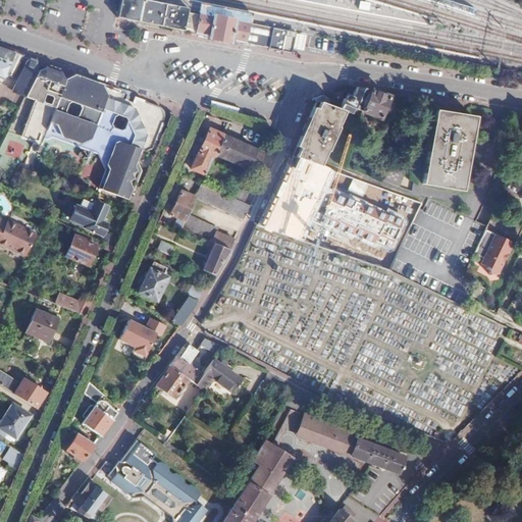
[(249,31),(250,25),(244,24),(238,23),(231,22),(220,19),(213,18),(206,17),(199,15),(199,16),(188,14),(189,11),(137,0),(120,0),(116,20),(129,23),(184,35),(185,31),(196,34),(195,37),(209,40),(208,42),(215,43),(226,45),(232,47),(233,43),(246,46),(249,31)]
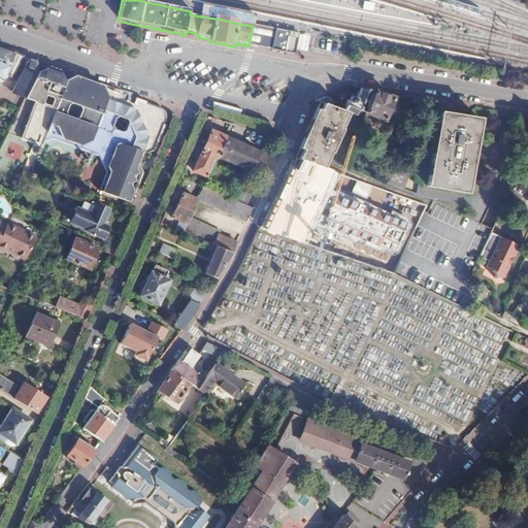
[(203,6),(201,15),(208,18),(216,19),(223,20),(234,23),(240,24),(246,25),(253,26),(255,18),(203,6)]
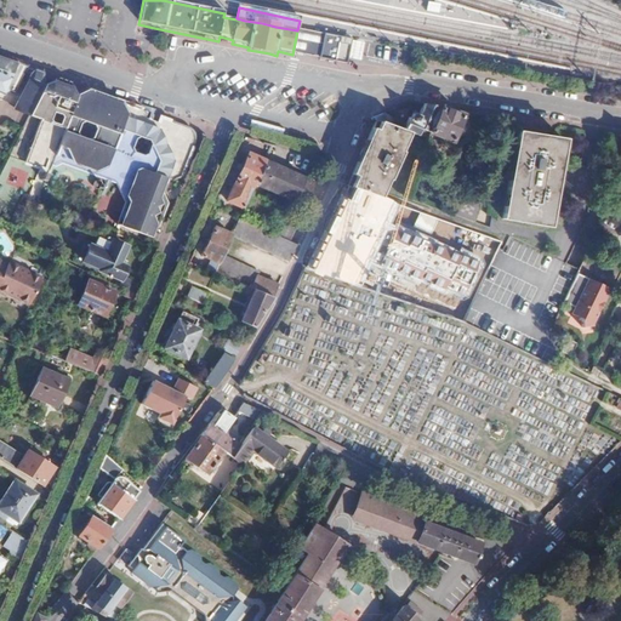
[(306,33),(297,30),(296,36),(292,55),(298,56),(301,56),(305,57),(306,51),(307,46),(322,49),(324,36),(309,34),(306,33)]
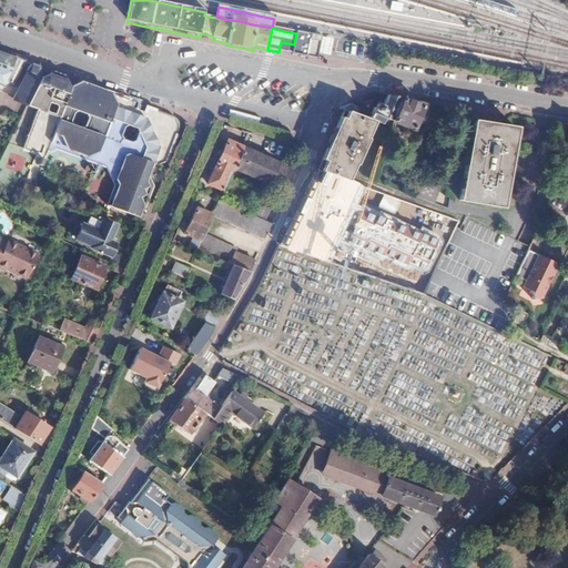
[(303,36),(296,33),(294,44),(281,42),(280,47),(279,52),(292,54),(316,60),(320,47),(321,39),(316,38),(313,37),(303,36)]
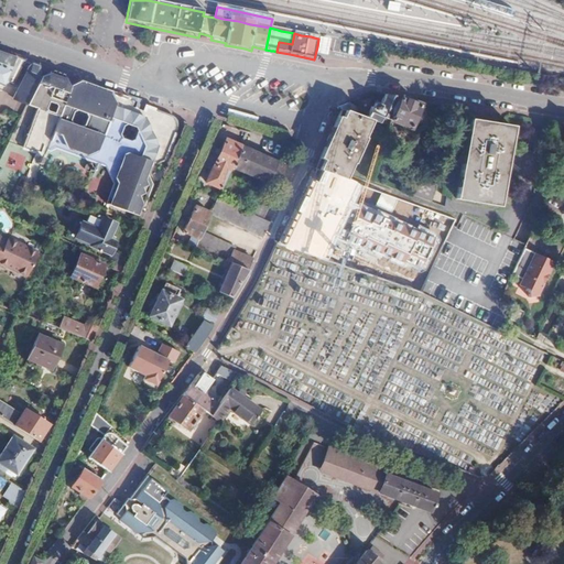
[(0,86),(2,88),(6,82),(13,86),(25,63),(17,60),(17,58),(0,52),(0,86)]
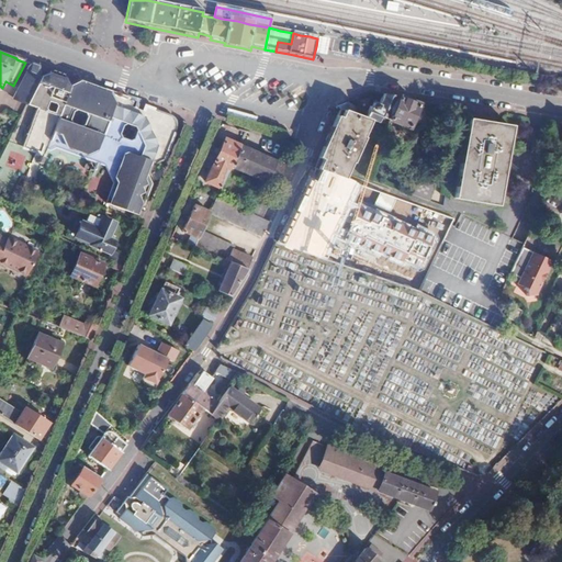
[(42,76),(40,67),(32,65),(14,101),(27,107),(42,76)]
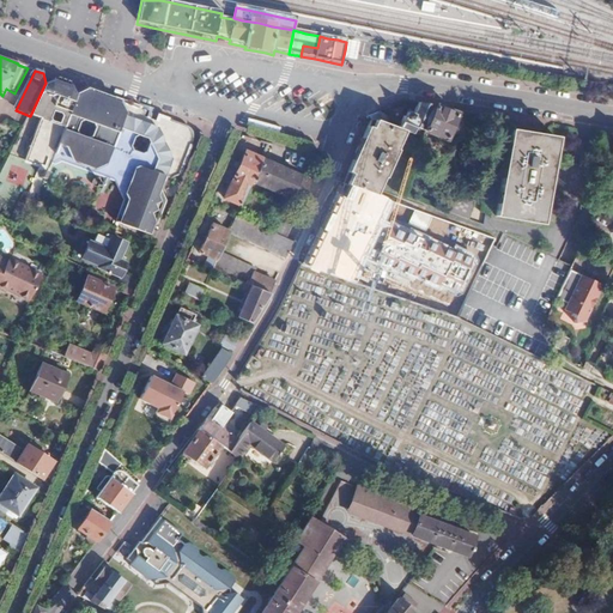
[(0,216),(16,225),(29,200),(40,204),(42,196),(56,156),(90,168),(121,102),(90,91),(83,93),(78,96),(73,86),(49,77),(46,83),(30,116),(30,117),(0,176),(0,216)]
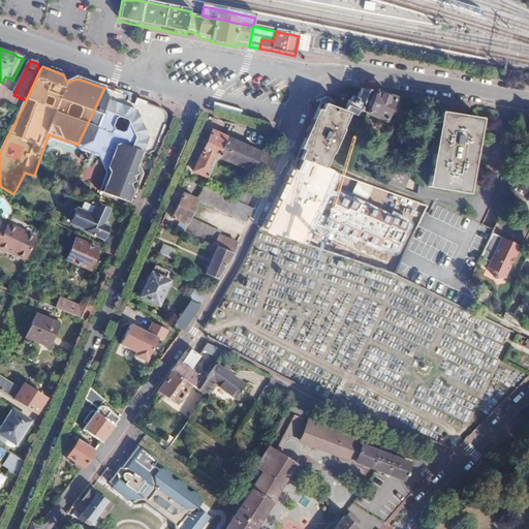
[(348,114),(355,117),(359,110),(366,112),(374,91),(375,90),(361,87),(358,95),(352,93),(349,100),(348,99),(343,112),(348,114)]
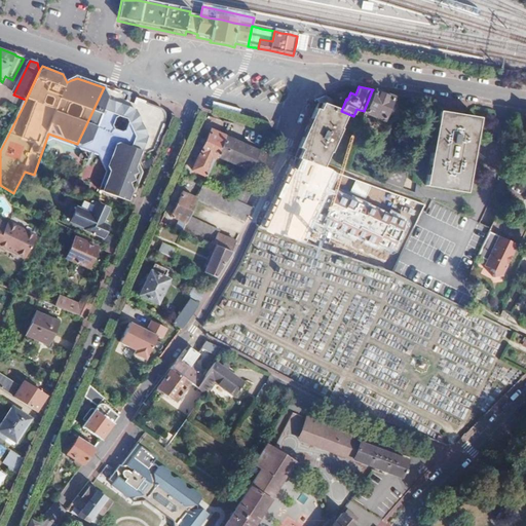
[(124,199),(142,151),(154,155),(170,110),(148,102),(104,87),(77,144),(101,152),(106,172),(99,190),(124,199)]
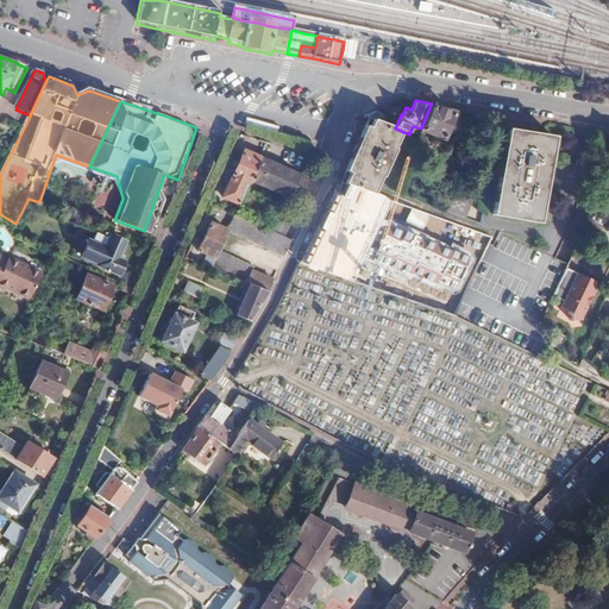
[(431,105),(421,129),(443,138),(452,113),(431,105)]
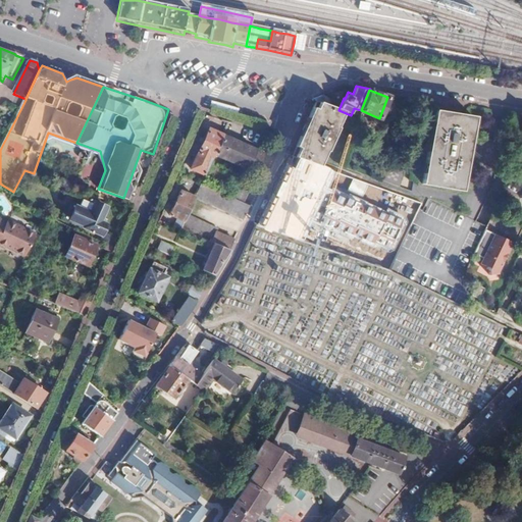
[(321,96),(312,99),(317,101),(330,106),(331,101),(321,96)]
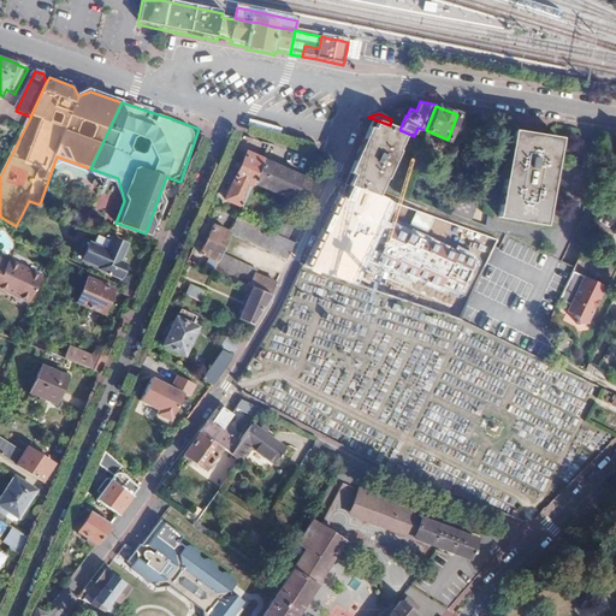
[(344,185),(377,197),(406,132),(400,130),(390,125),(374,119),(344,185)]
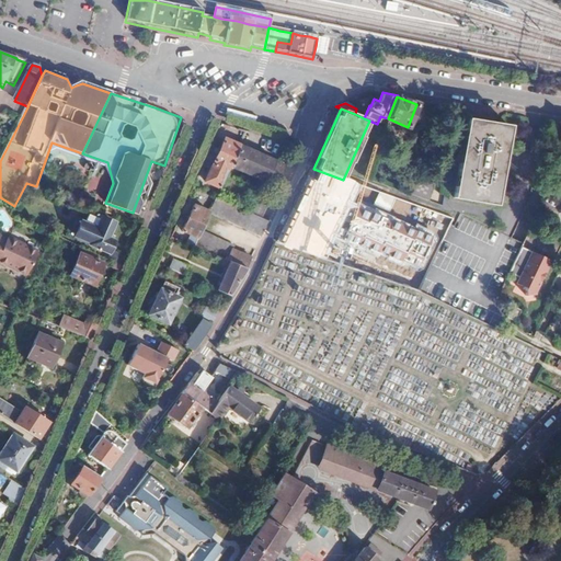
[(468,119),(454,199),(499,207),(513,127),(468,119)]
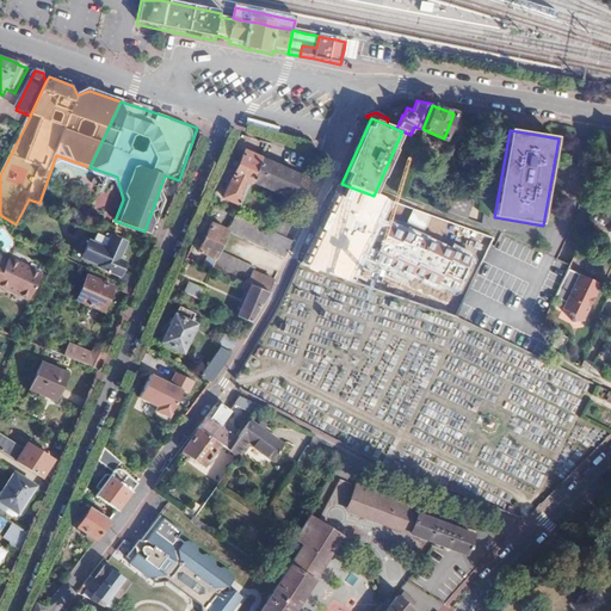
[(220,197),(239,205),(250,181),(260,161),(241,152),(235,166),(220,197)]
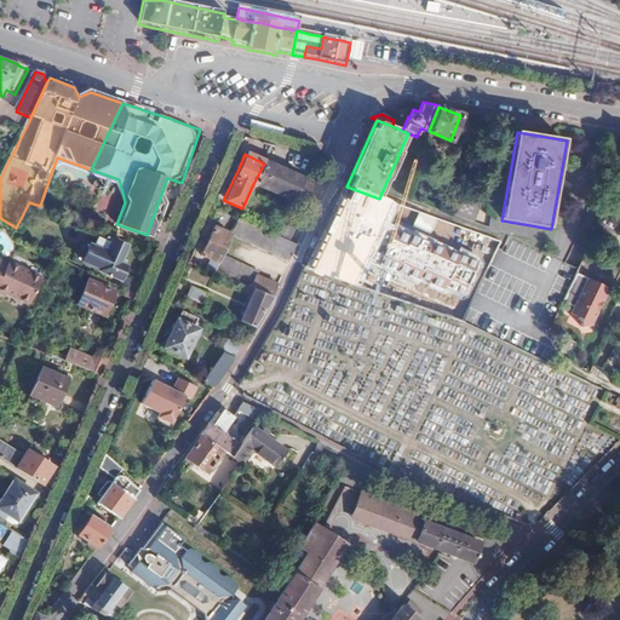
[(42,199),(73,208),(91,170),(57,158),(42,199)]
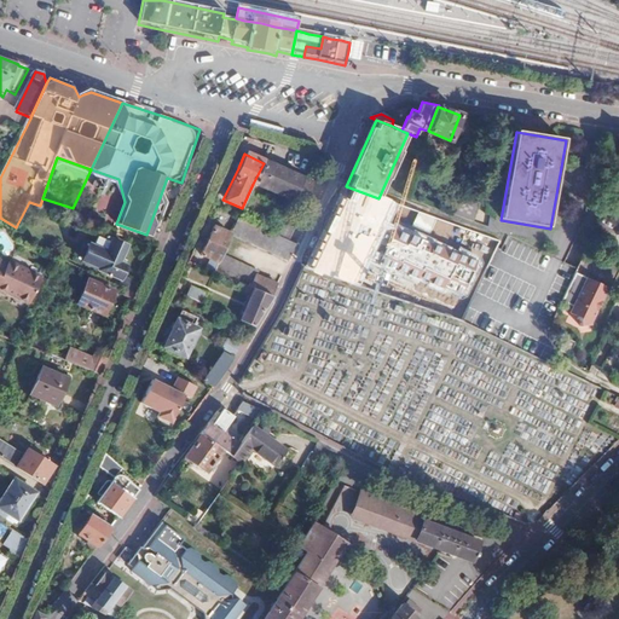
[(313,186),(264,163),(253,184),(304,208),(313,186)]
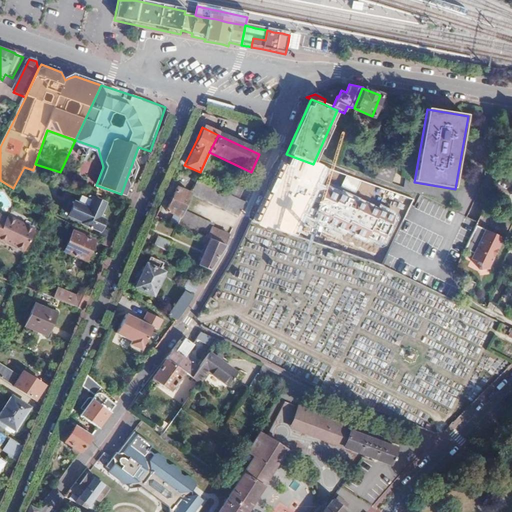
[(75,140),(60,172),(96,185),(103,167),(98,148),(75,140)]
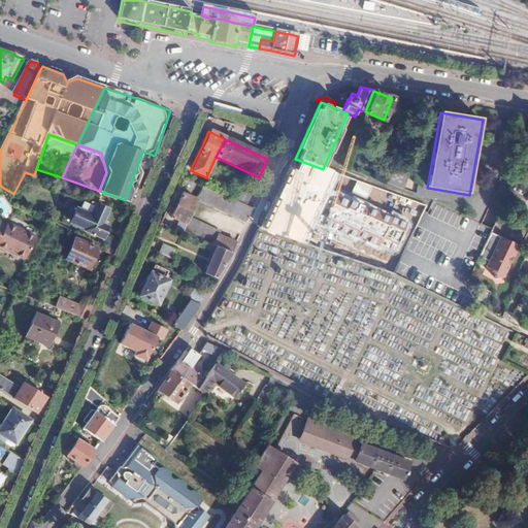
[(294,176),(288,194),(305,201),(318,171),(296,163),(291,175),(294,176)]
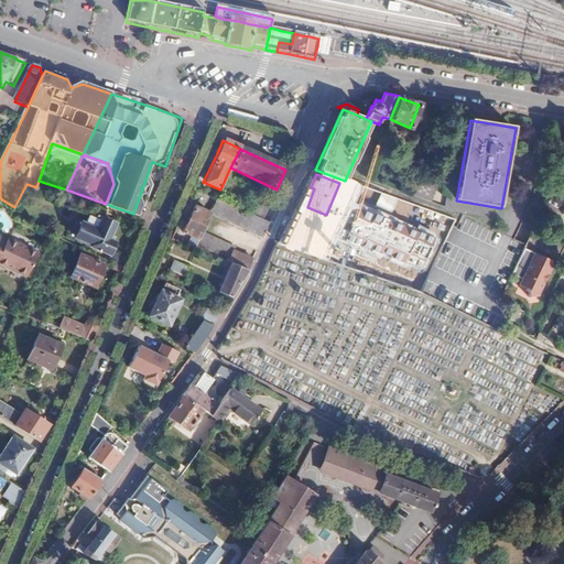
[(419,180),(412,196),(430,203),(436,186),(419,180)]
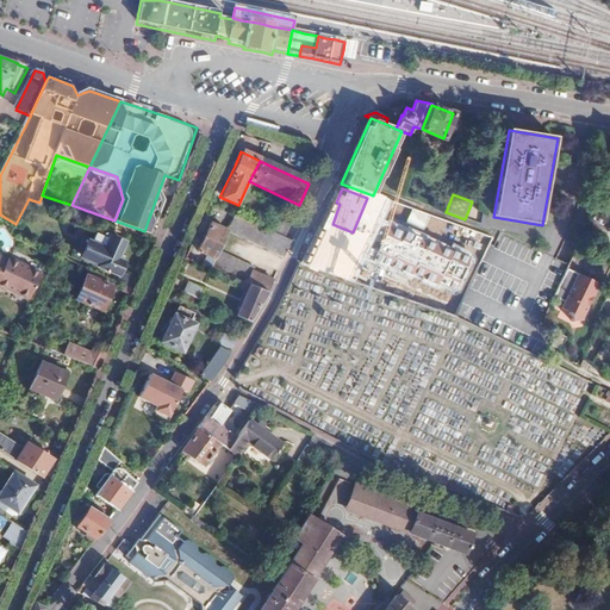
[(235,215),(226,232),(284,257),(291,241),(285,237),(297,212),(281,205),(269,230),(235,215)]
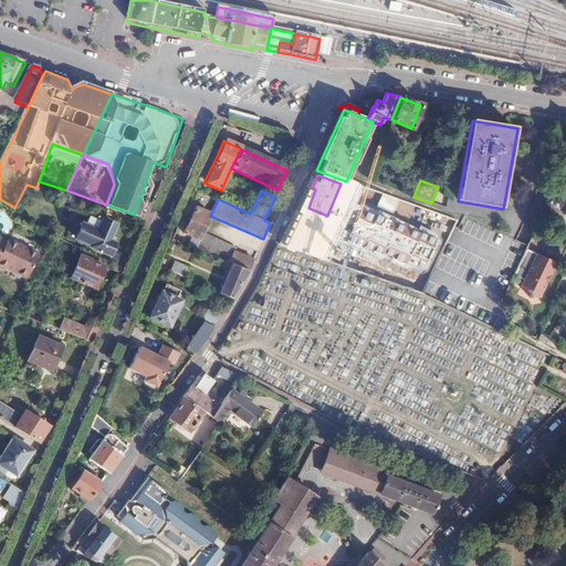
[(308,208),(304,206),(300,218),(333,230),(337,219),(327,216),(308,208)]
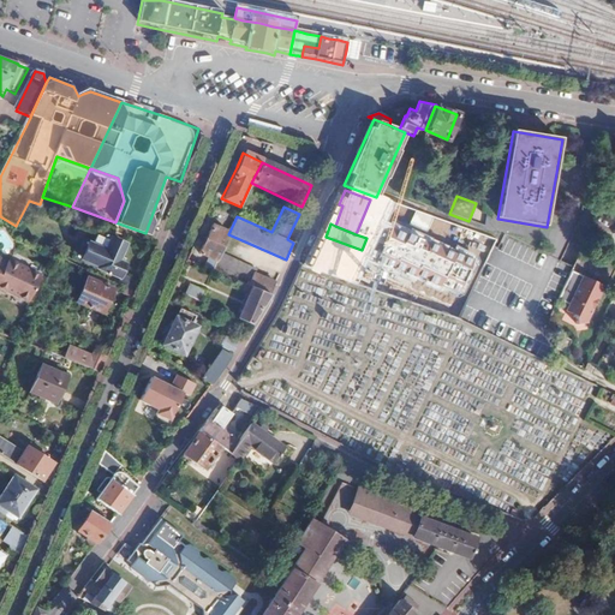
[(208,258),(203,269),(210,272),(219,252),(228,234),(212,227),(198,254),(208,258)]
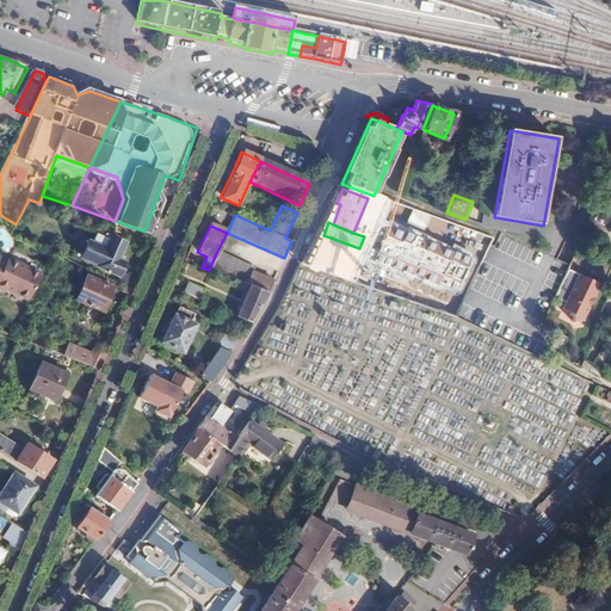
[(98,232),(92,242),(88,241),(81,257),(97,264),(96,265),(116,275),(122,261),(115,259),(123,242),(98,232)]
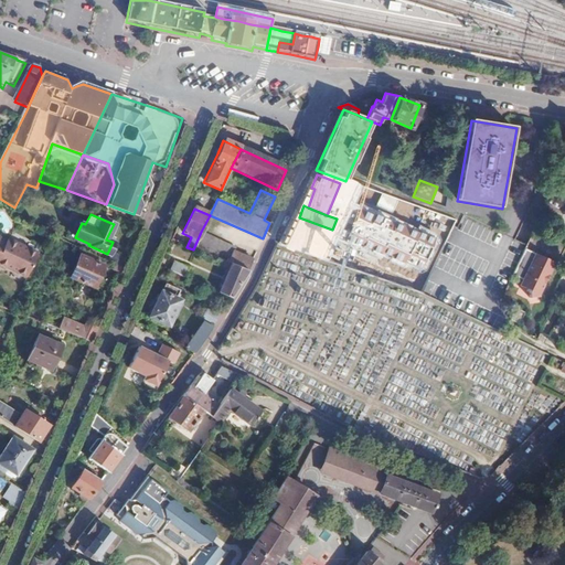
[(341,237),(345,238),(351,224),(340,220),(336,231),(342,233),(341,237)]
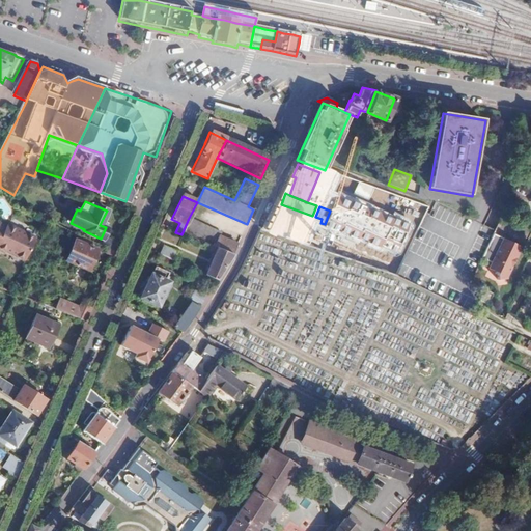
[(278,222),(280,213),(272,211),(270,220),(278,222)]
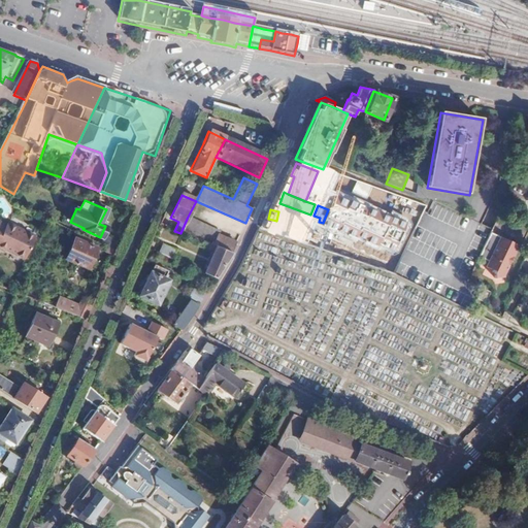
[(213,246),(231,255),(233,251),(236,243),(219,235),(221,232),(188,217),(180,233),(213,246)]
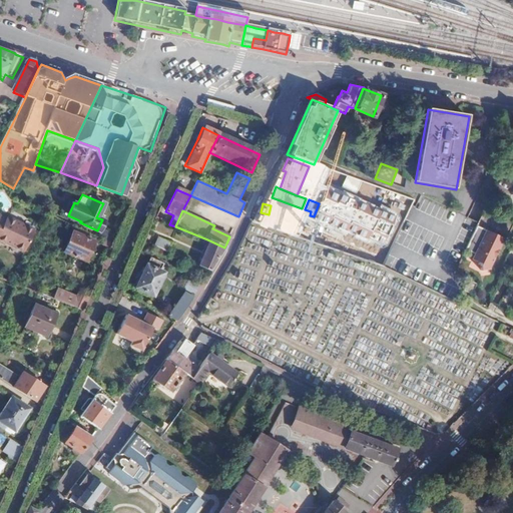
[(0,236),(5,239),(26,249),(36,228),(9,214),(8,216),(0,211),(0,236)]
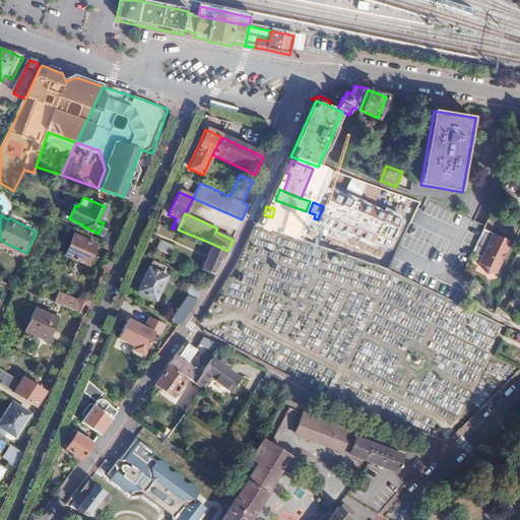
[(258,214),(254,223),(294,238),(297,229),(258,214)]
